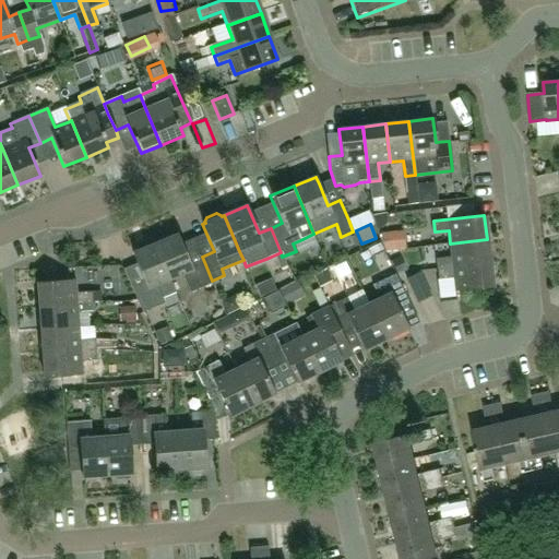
[(407,250),(407,230),(387,230),(387,250),(407,250)]
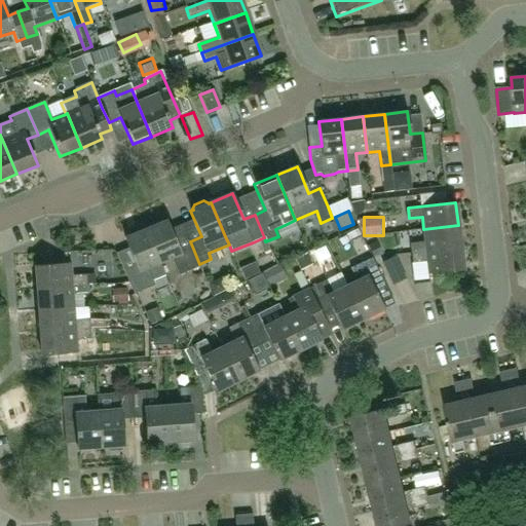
[(145,229),(159,263),(173,258),(180,274),(200,266),(199,264),(193,249),(180,254),(166,220),(145,229)]
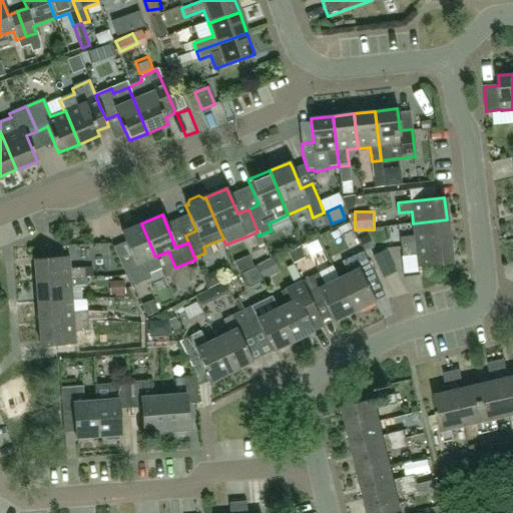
[(402,246),(449,240),(447,219),(413,223),(415,235),(401,237),(402,246)]
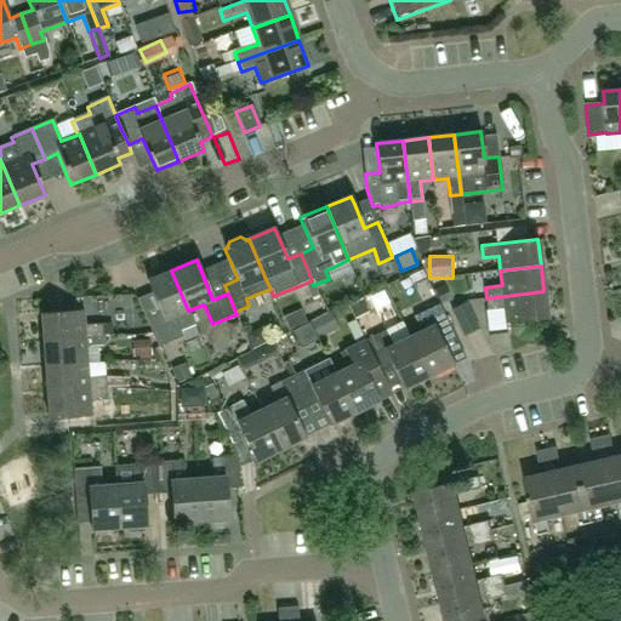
[(149,280),(147,280),(152,291),(164,320),(151,326),(159,347),(163,345),(183,336),(181,330),(194,325),(188,311),(171,271),(170,271),(164,268),(152,273),(149,280)]
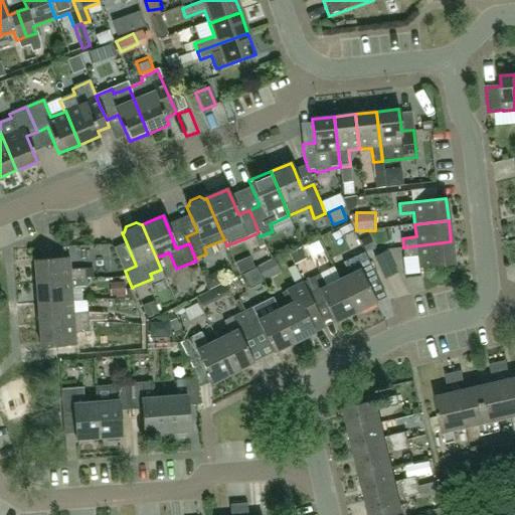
[(451,241),(403,247),(404,256),(418,254),(419,267),(454,263),(451,241)]
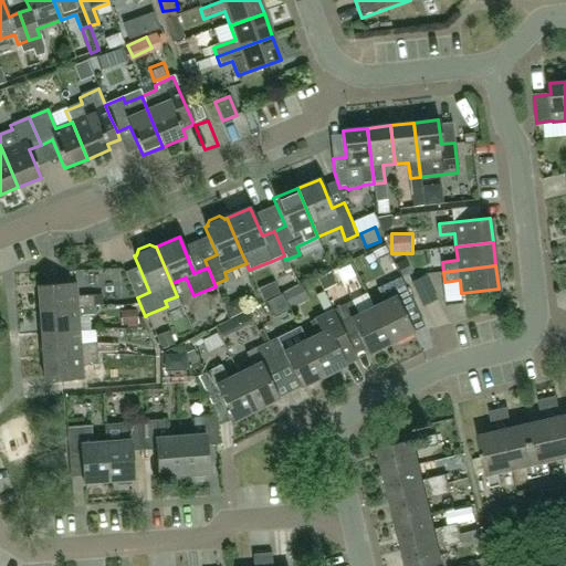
[(411,282),(423,306),(437,300),(425,275),(411,282)]
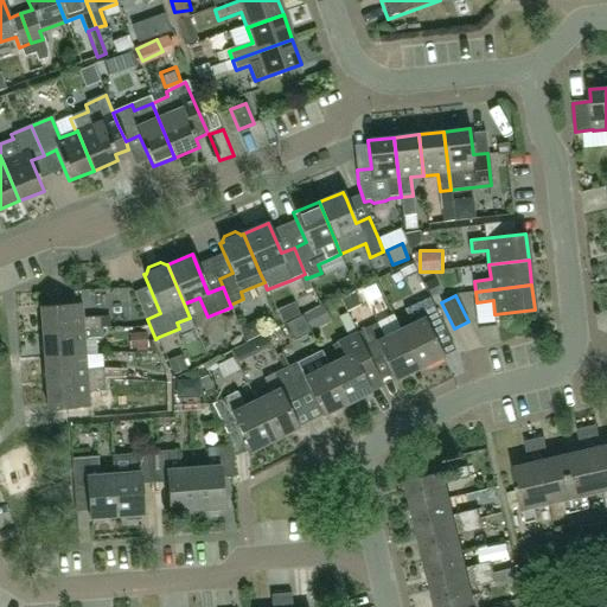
[(411,323),(401,328),(420,368),(443,356),(433,333),(445,326),(430,296),(404,310),(411,323)]
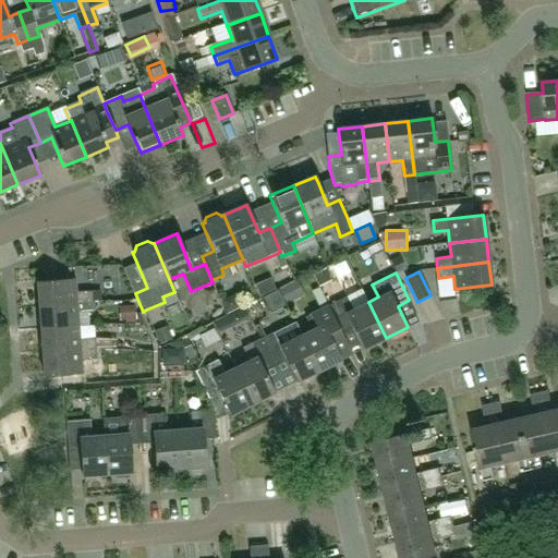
[(38,304),(93,301),(92,289),(76,290),(75,278),(36,281),(38,304)]
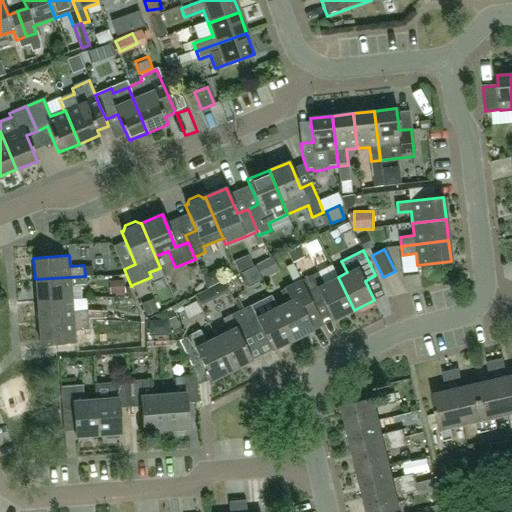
[(294,285),(302,281),(293,264),(286,268),(294,285)]
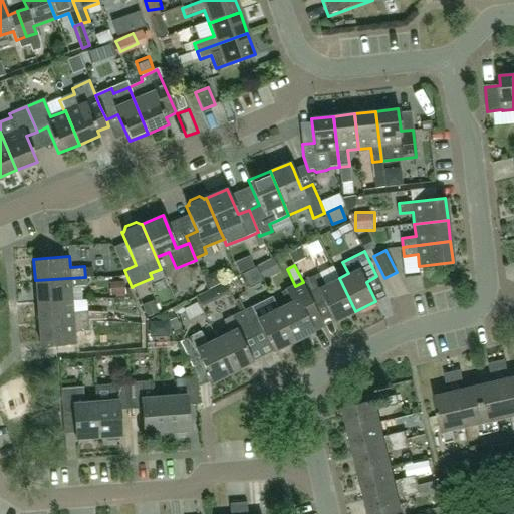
[(303,282),(315,307),(325,302),(335,321),(355,311),(339,278),(333,267),(312,277),(303,282)]
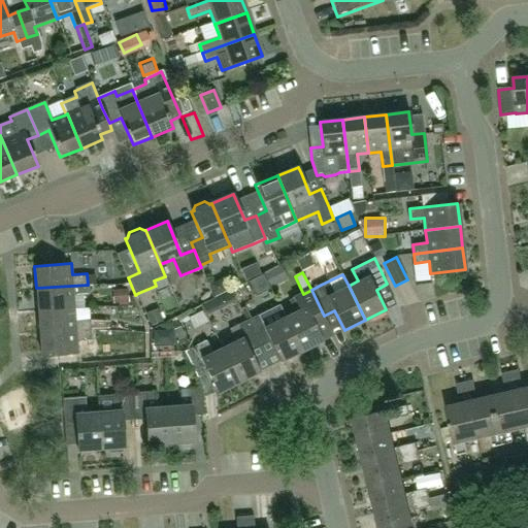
[(88,285),(36,288),(37,310),(75,308),(74,296),(88,295),(88,285)]
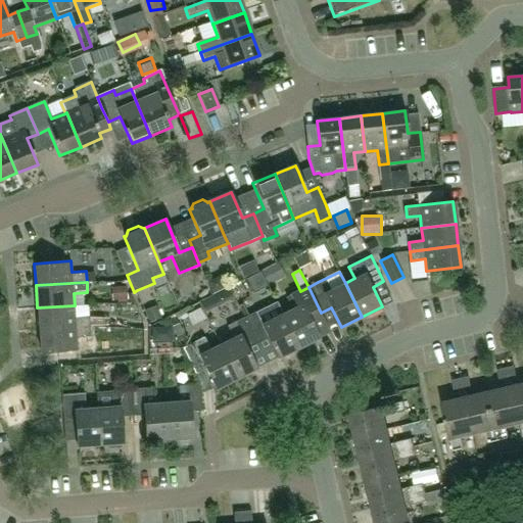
[(308,287),(300,291),(286,298),(292,310),(283,314),(300,347),(321,337),(320,336),(330,331),(321,313),(308,287)]
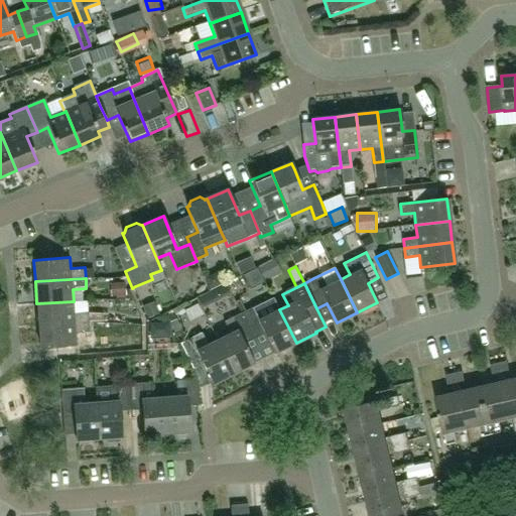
[(208,306),(216,320),(242,306),(234,291),(208,306)]
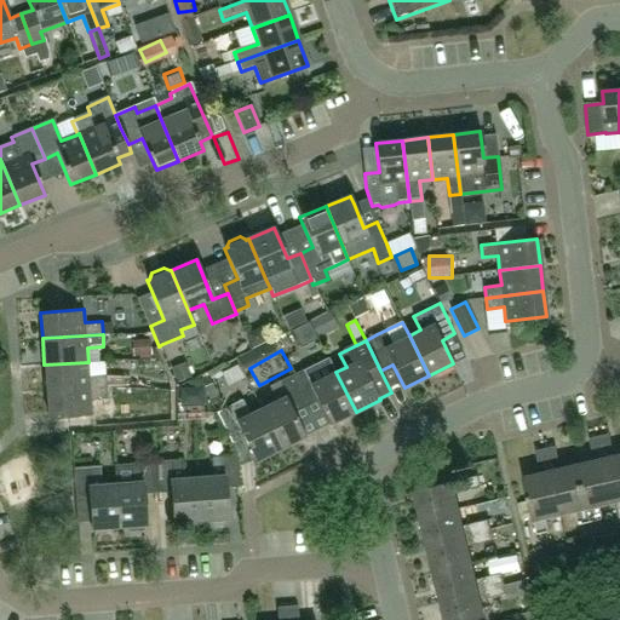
[(356,412),(336,372),(328,357),(292,377),(306,407),(319,401),(331,425),(356,412)]
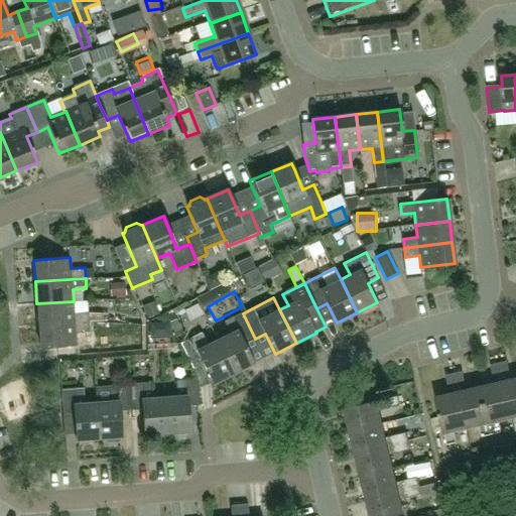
[(74,301),(36,303),(38,326),(89,321),(88,311),(74,312),(74,301)]
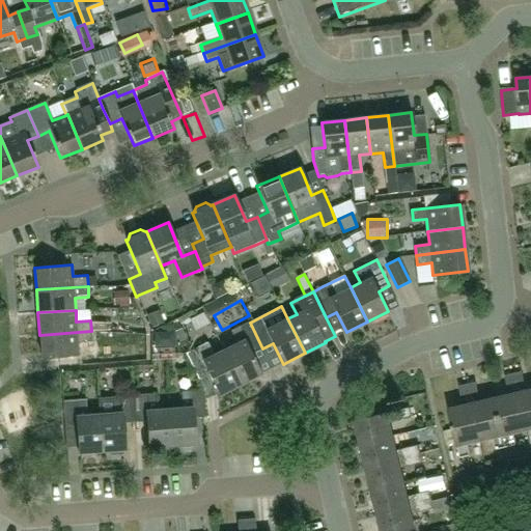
[(224,351),(241,385),(262,373),(252,354),(262,348),(250,323),(231,331),(238,343),(224,351)]
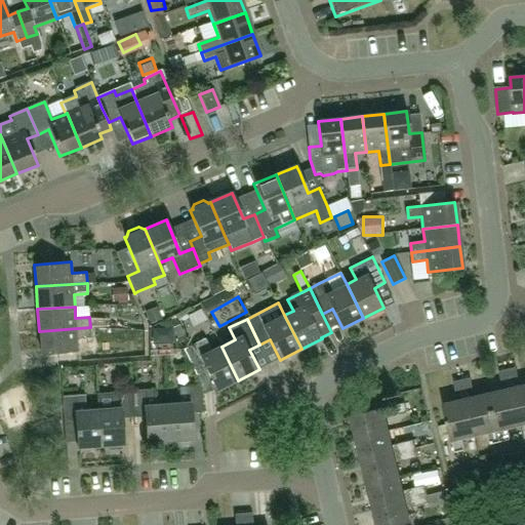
[(90,327),(39,331),(40,354),(78,351),(77,338),(90,337),(90,327)]
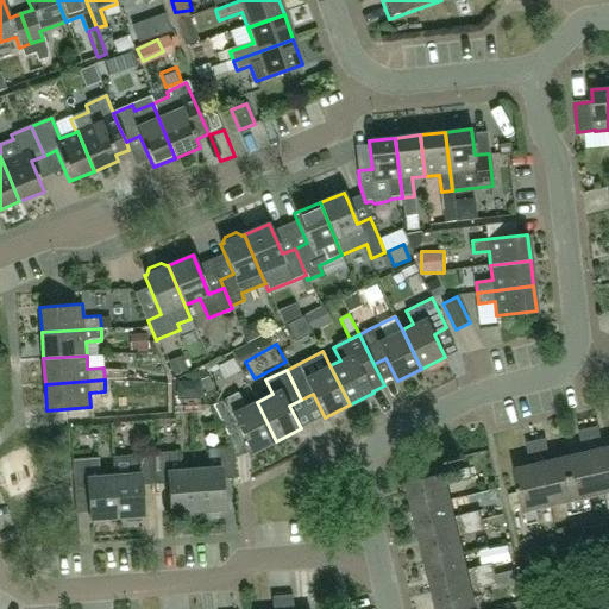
[(252,453),(276,441),(257,402),(246,408),(239,394),(214,407),(228,435),(240,429),(252,453)]
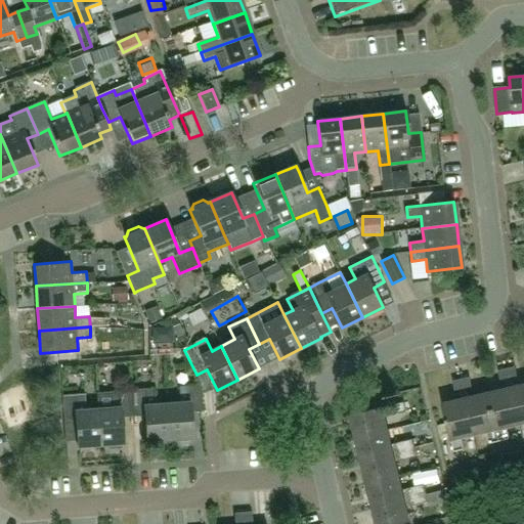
[(510,380),(517,379),(515,367),(508,369),(510,380)]
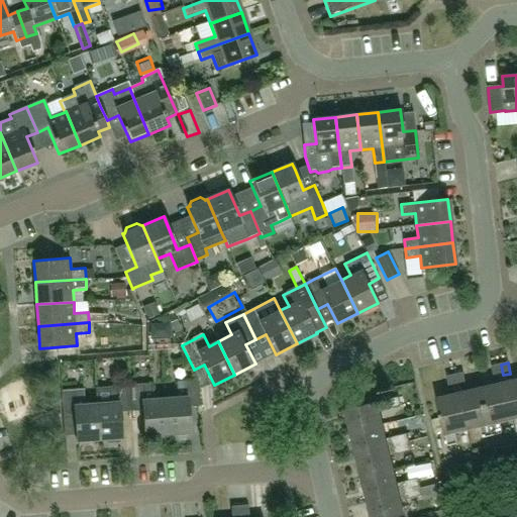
[(496,377),(503,375),(501,365),(493,366),(496,377)]
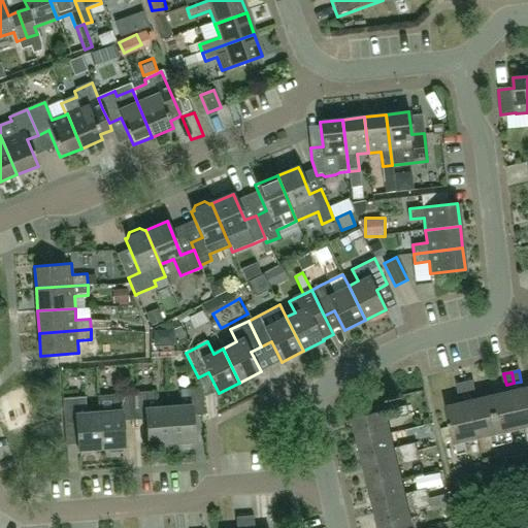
[(465,383),(468,394),(475,392),(472,382),(465,383)]
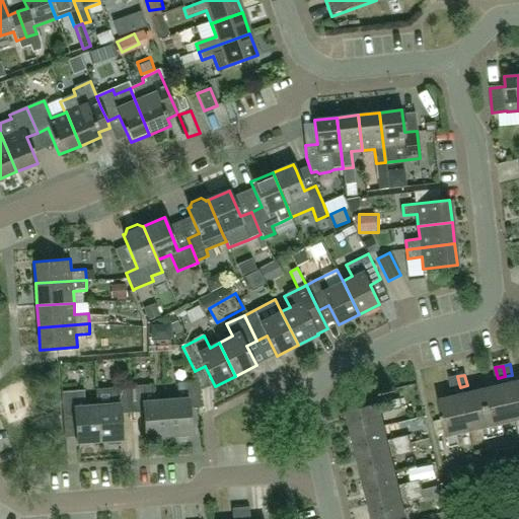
[(452,388),(460,387),(457,376),(450,378),(452,388)]
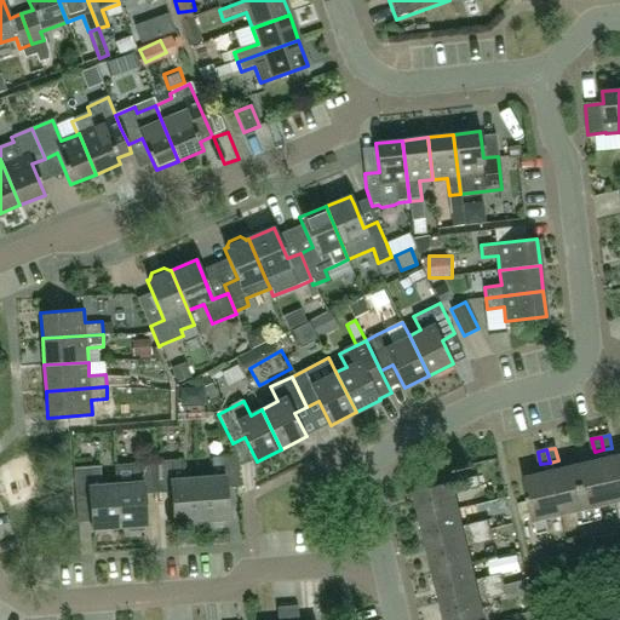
[(619,454),(526,477),(535,522),(537,521),(540,534),(550,532),(547,520),(578,512),(581,523),(603,518),(601,507),(619,503),(619,454)]
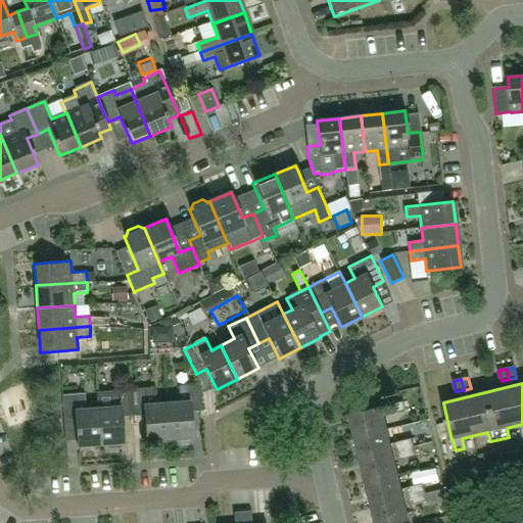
[(202,411),(201,385),(179,386),(181,402),(168,403),(170,439),(178,439),(178,441),(181,444),(188,443),(191,440),(190,438),(193,438),(191,412),(202,411)]
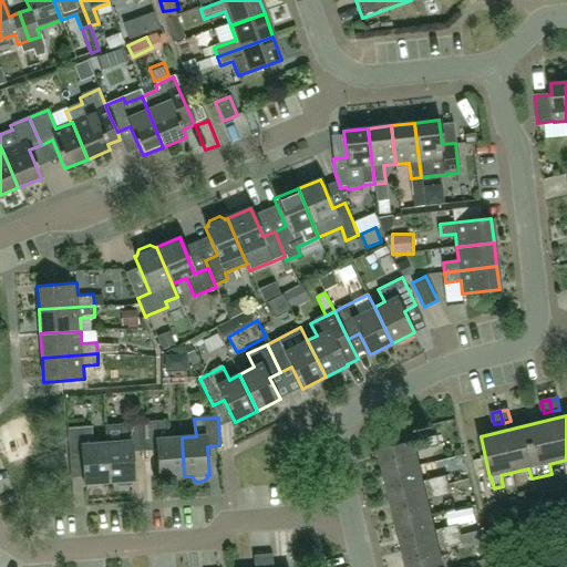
[(184,476),(182,437),(168,437),(167,421),(143,422),(144,451),(157,451),(160,478),(184,476)]
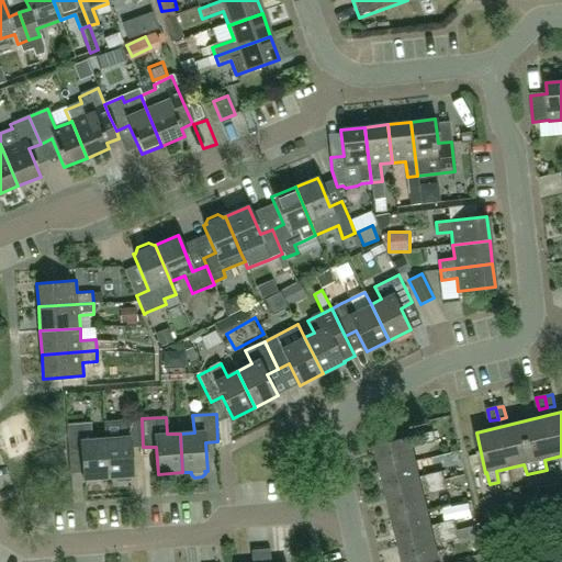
[(132,481),(131,475),(134,475),(132,448),(143,447),(142,418),(104,422),(105,438),(109,478),(117,476),(119,482),(132,481)]
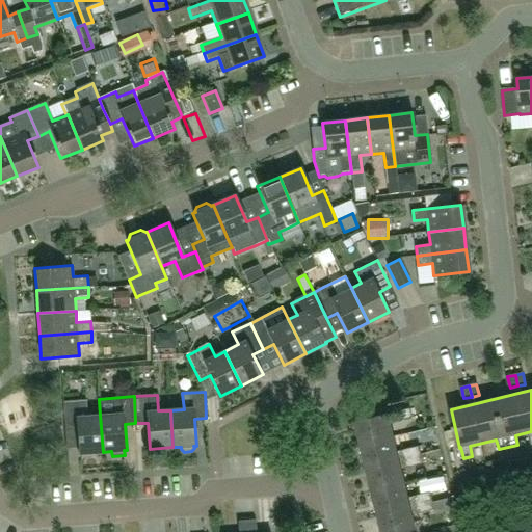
[(103,452),(100,415),(89,416),(88,400),(63,402),(65,429),(78,428),(79,453),(103,452)]
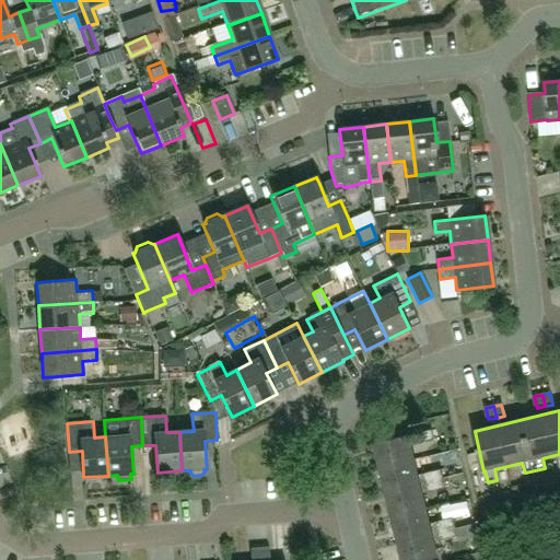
[(382,468),(416,461),(412,445),(434,440),(431,430),(376,443),(382,468)]
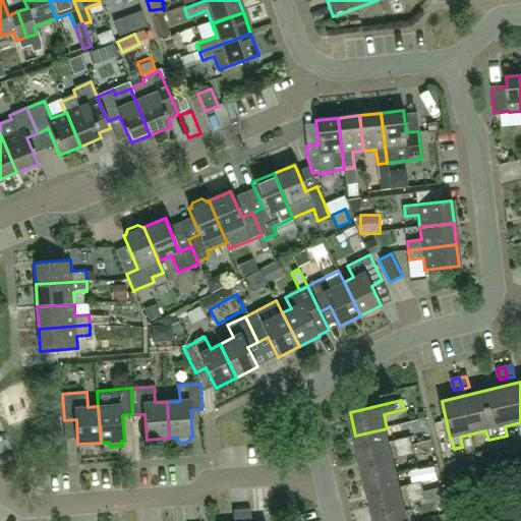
[(387,428),(355,436),(360,458),(412,446),(410,438),(390,442),(387,428)]
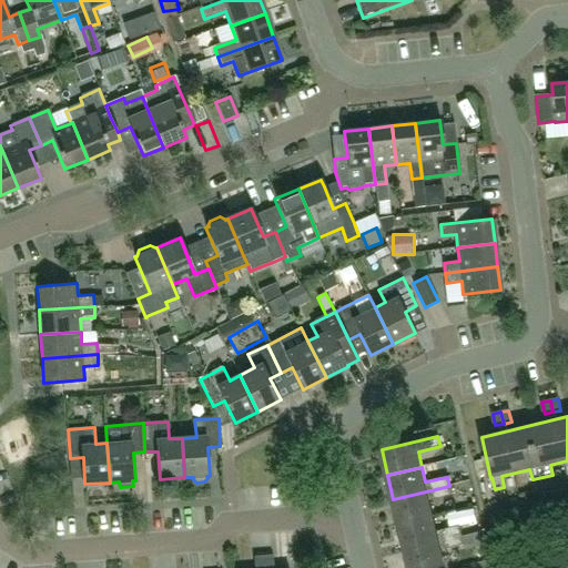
[(449,486),(393,499),(398,524),(432,516),(428,501),(452,496),(449,486)]
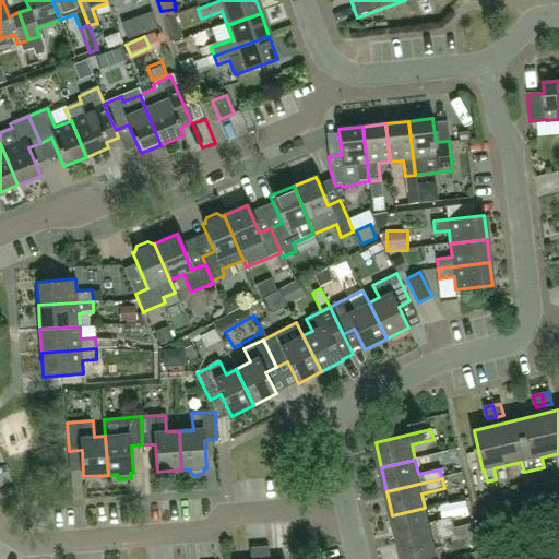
[(425,508),(392,515),(397,539),(452,527),(450,518),(429,523),(425,508)]
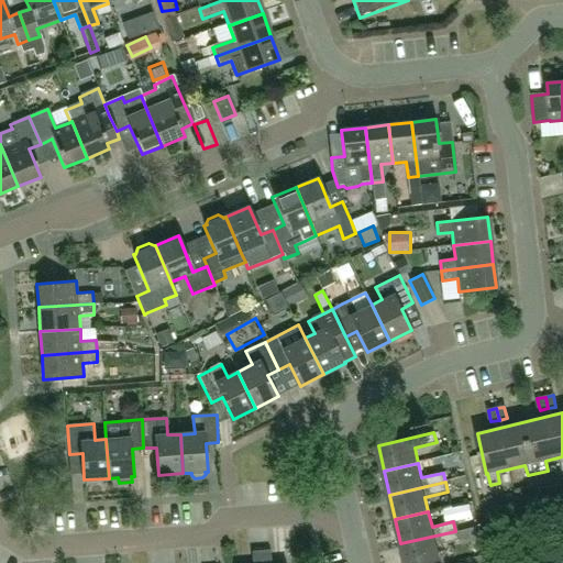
[(455,531),(400,543),(405,562),(430,562),(439,561),(435,545),(457,540),(455,531)]
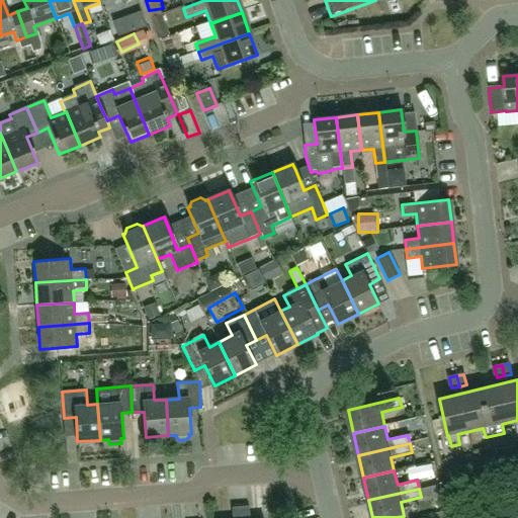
[(249,517),(249,507),(232,508),(233,517),(249,517)]
